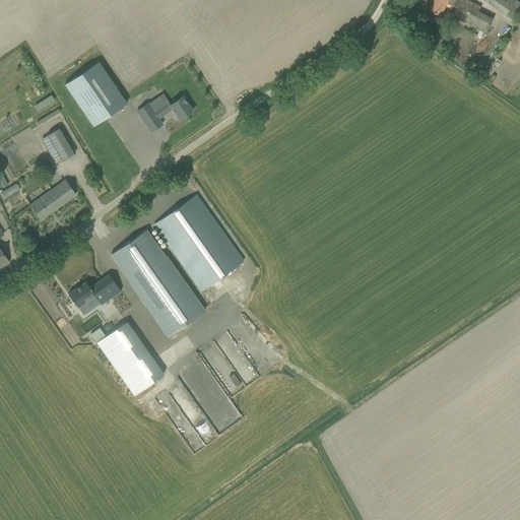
[(435,0),(431,9),(441,14),(444,7),(450,10),(448,14),(484,33),(492,19),(477,12),(480,7),(466,0),(435,0)]
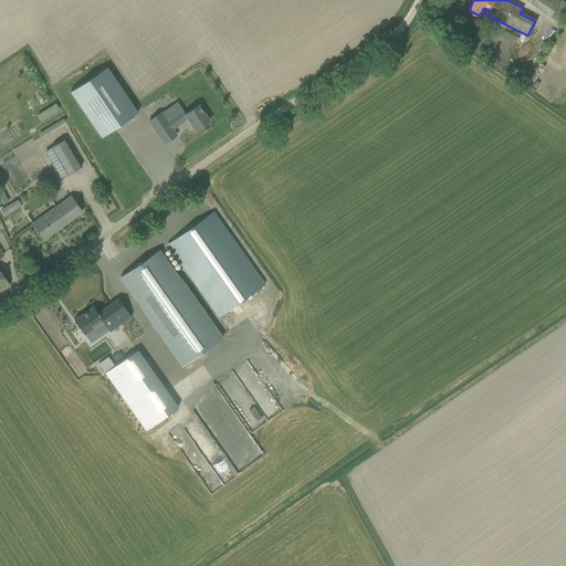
[(530,0),(552,16),(563,0),(562,0),(530,0)]
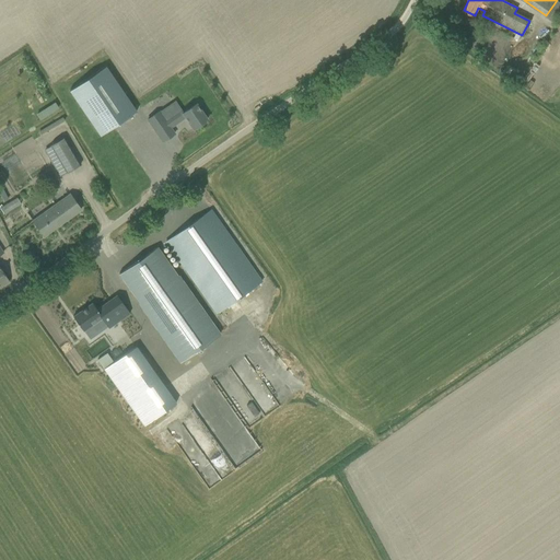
[(105,67),(69,91),(100,136),(136,112),(105,67)]
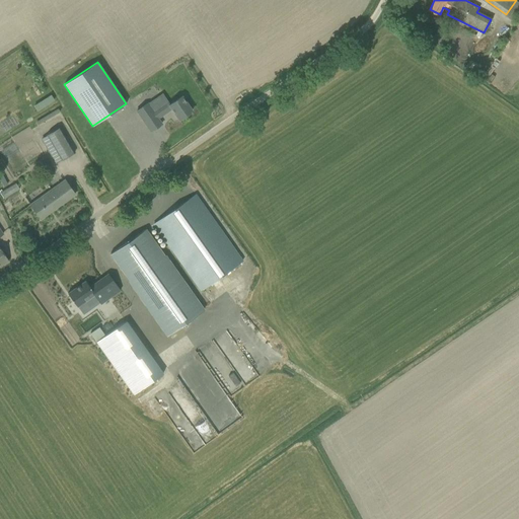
[(54,95),(35,104),(38,110),(57,101),(54,95)]
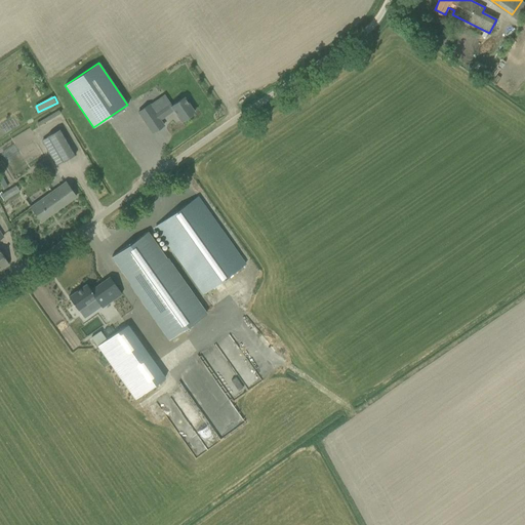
[(138,112),(147,125),(152,133),(163,125),(160,120),(174,110),(182,121),(194,113),(184,98),(172,106),(170,103),(155,113),(150,105),(138,112)]
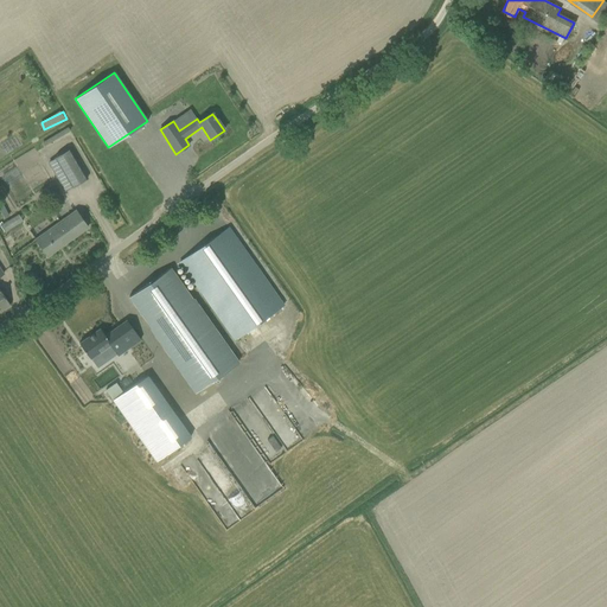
[(44,144),(72,133),(68,121),(39,132),(44,144)]
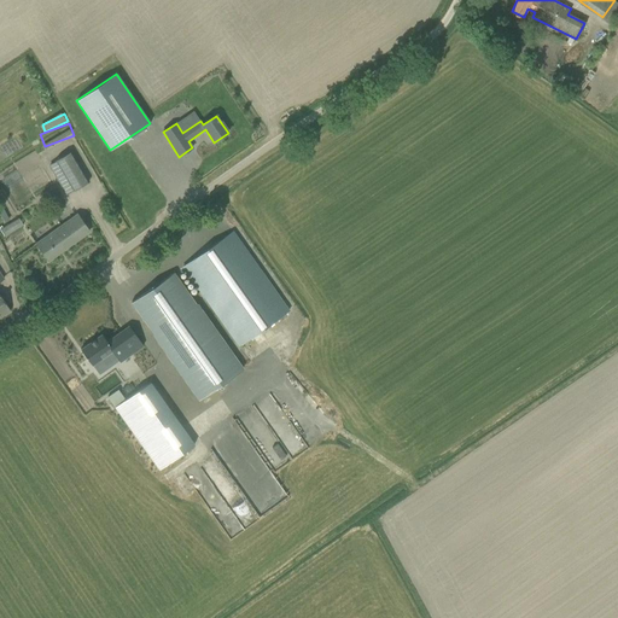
[(56,161),(65,178),(58,181),(66,194),(73,191),(88,181),(71,152),(56,161)]
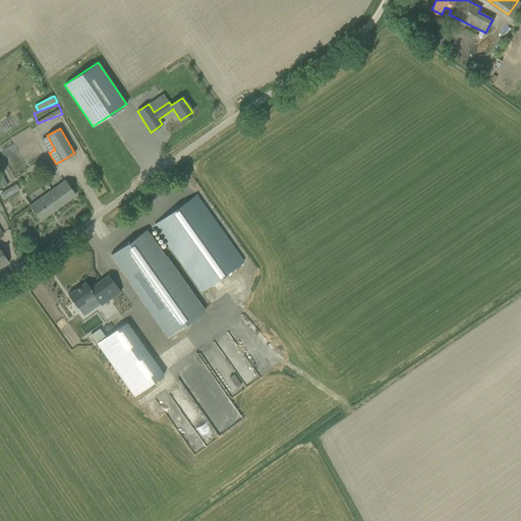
[(75,195),(69,187),(66,182),(31,207),(41,220),(75,195)]
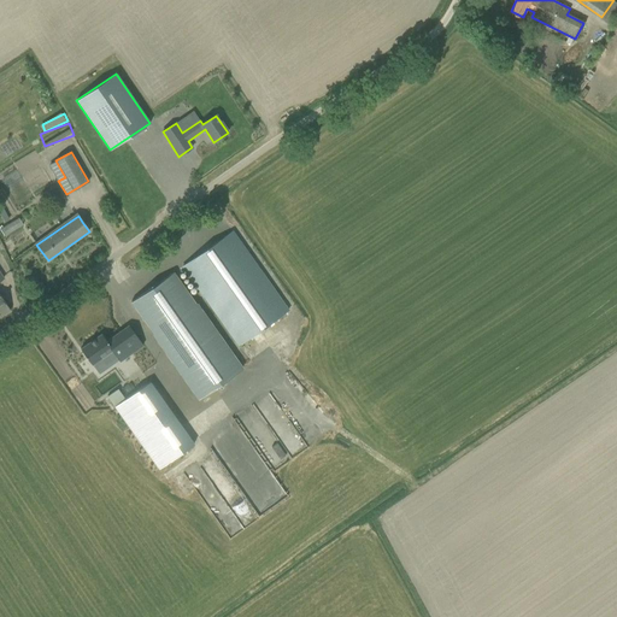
[(6,235),(25,224),(21,217),(1,228),(6,235)]
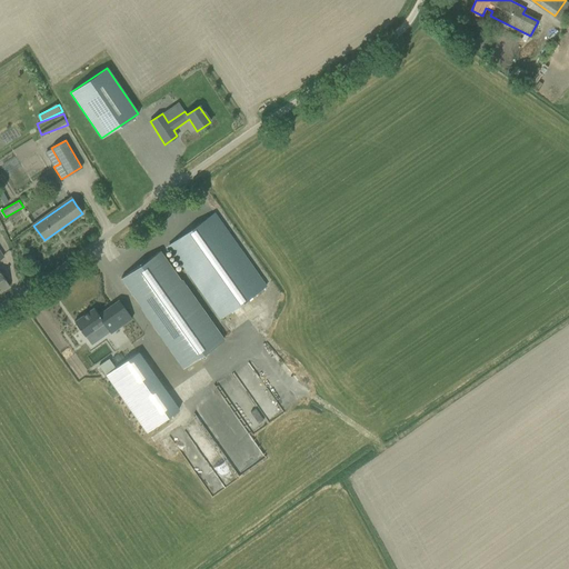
[(175,275),(166,261),(159,252),(122,278),(128,288),(185,367),(222,340),(180,281),(189,275),(220,319),(266,287),(221,222),(215,213),(169,246),(185,268),(175,275)]
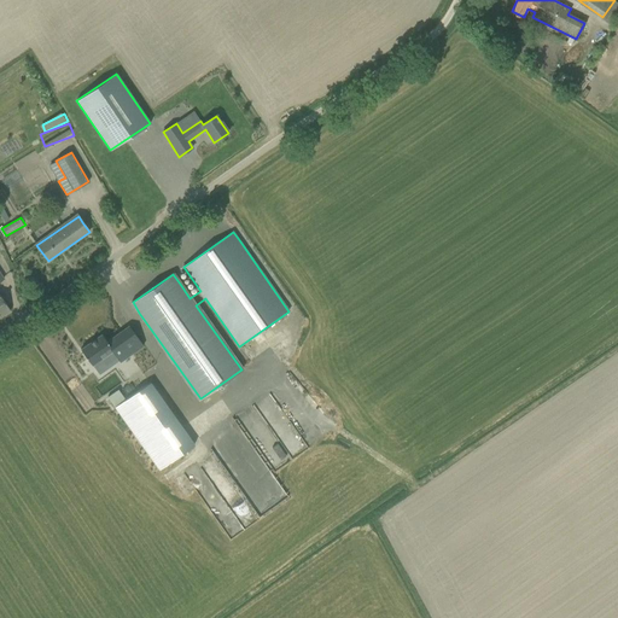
[(0,316),(10,310),(0,295),(0,283),(4,280),(0,273),(0,316)]
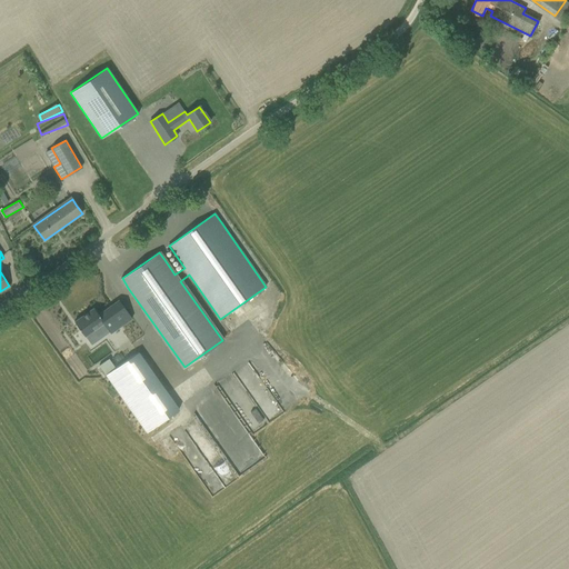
[(93,308),(75,322),(79,328),(85,337),(92,331),(97,338),(108,330),(110,333),(132,319),(126,309),(119,300),(98,315),(93,308)]
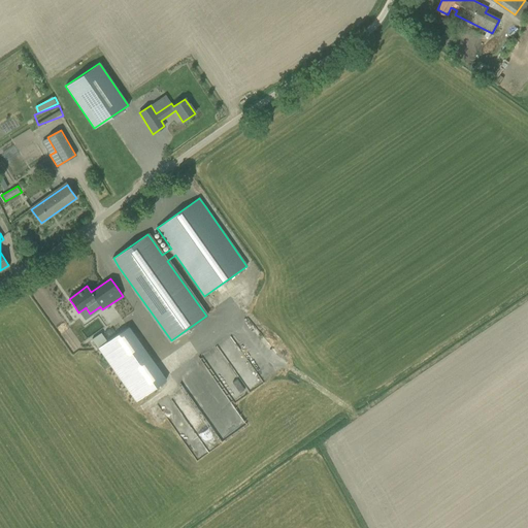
[(99,348),(136,401),(166,380),(129,327),(99,348)]
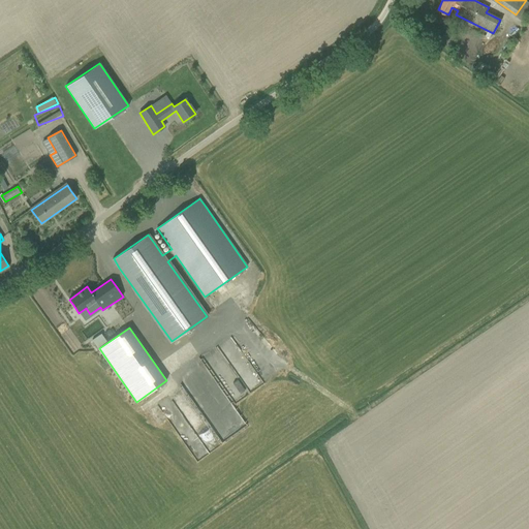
[(169,411),(176,408),(168,397),(158,403),(164,413),(169,410),(169,411)]
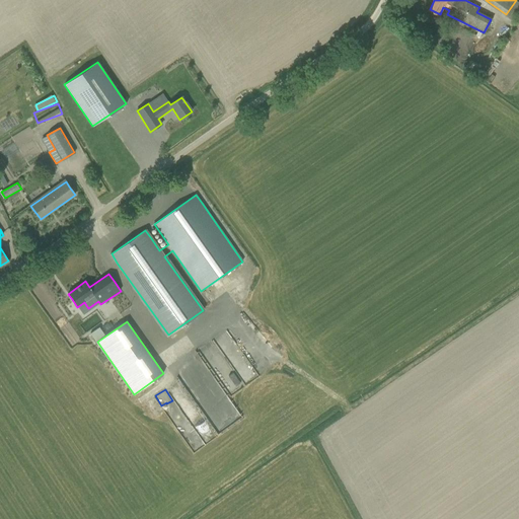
[(173,425),(195,453),(217,436),(193,403),(177,416),(180,419),(173,425)]
